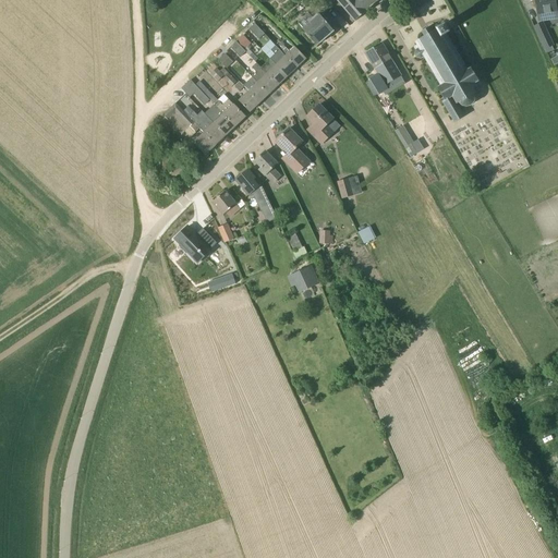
[(337,0),(355,21),(367,11),(367,10),(378,0),(379,0),(378,0),(337,0)]
